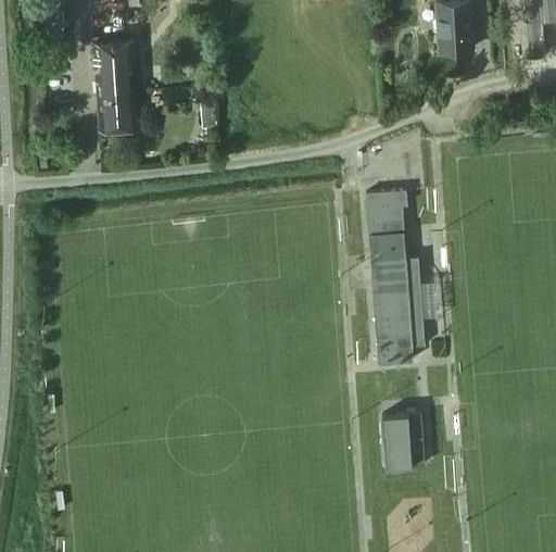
[(522,0),(527,60),(544,58),(542,24),(555,23),(553,0),(522,0)]
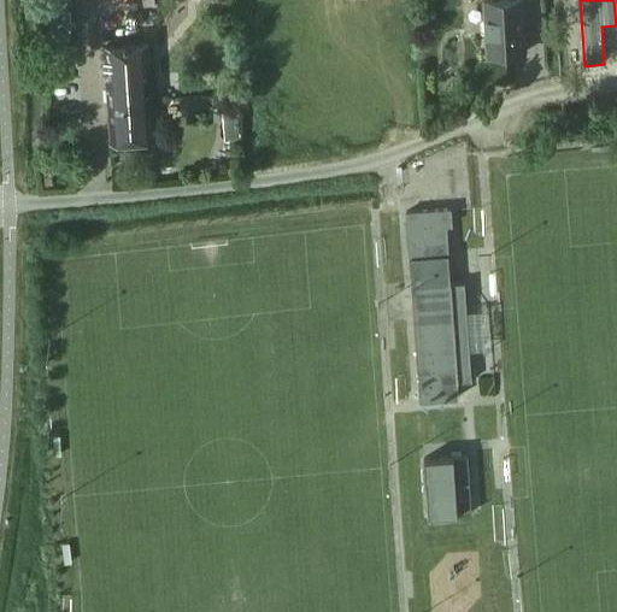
[(485,5),(486,21),(481,24),(481,36),(487,39),(488,59),(526,57),(522,3),(485,5)]
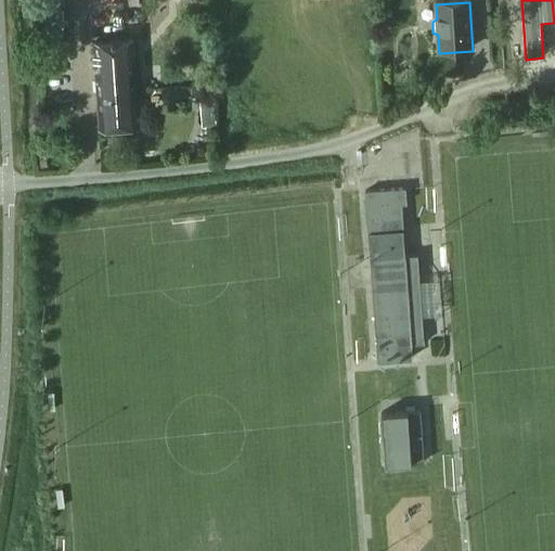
[(46,41),(61,41),(60,11),(46,12),(46,41)]
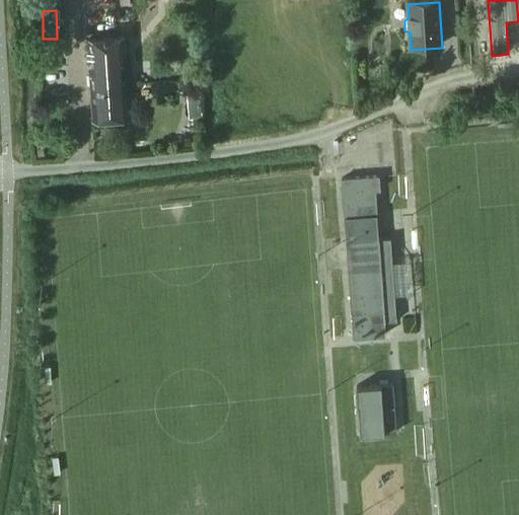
[(87,43),(92,122),(130,120),(125,41),(87,43)]
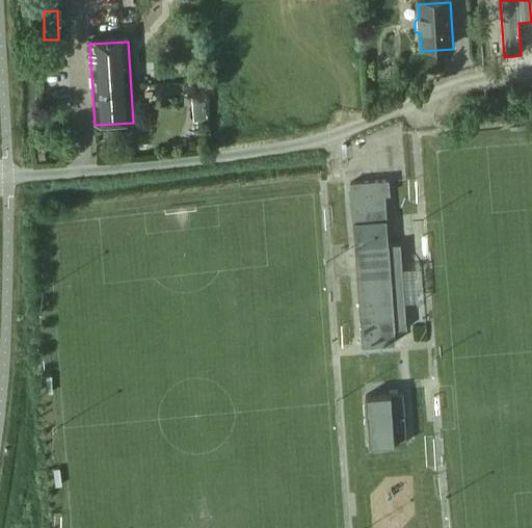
[(389,184),(351,187),(354,226),(355,226),(365,348),(396,346),(395,333),(406,332),(400,247),(388,248),(387,223),(384,200),(391,199),(389,184)]
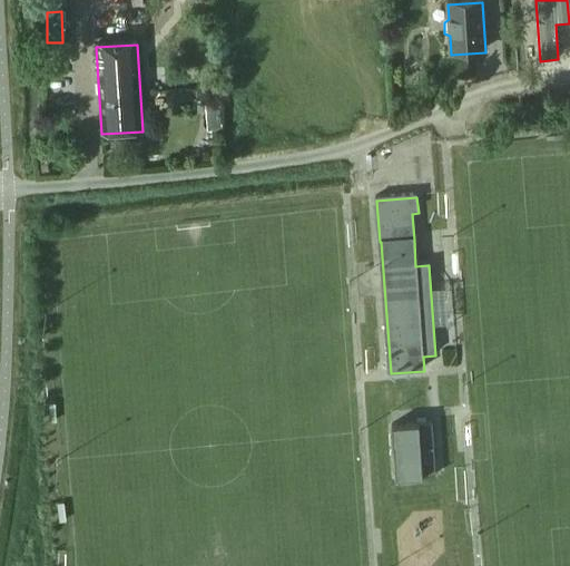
[(392,428),(396,481),(436,478),(433,425),(392,428)]
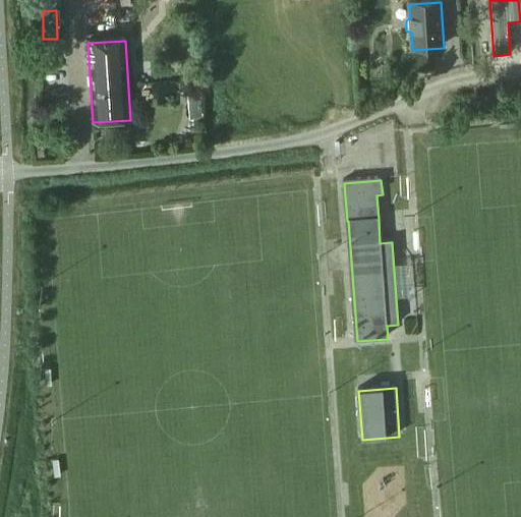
All buildings are outlined.
